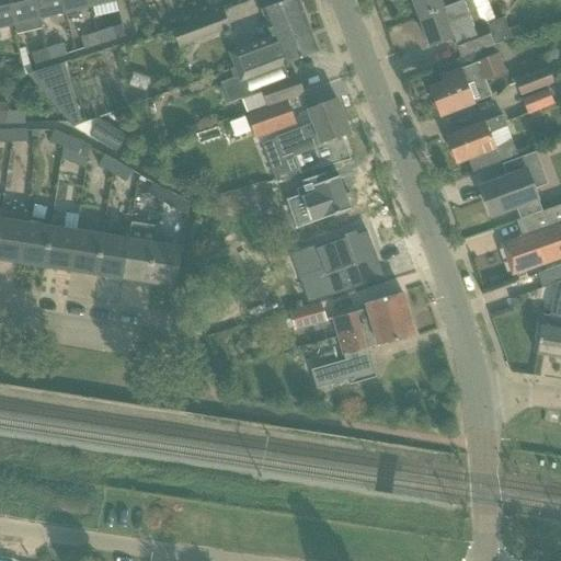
[(0,0),(0,27),(14,25),(8,0),(0,0)]
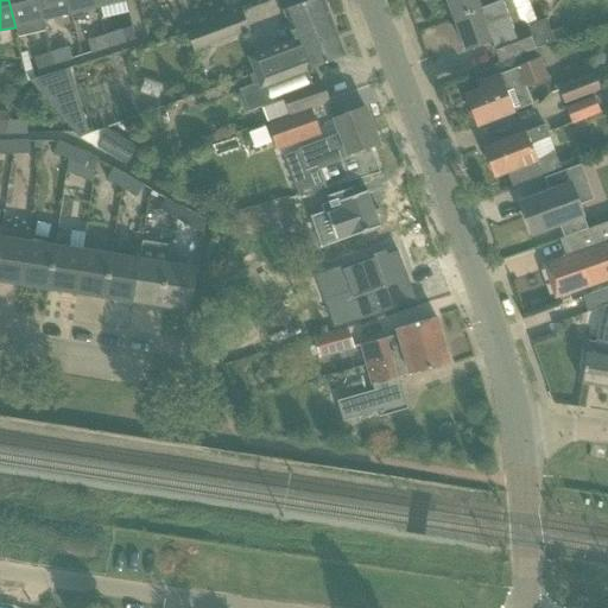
[(8,0),(16,27),(19,39),(46,32),(44,20),(38,0),(8,0)]
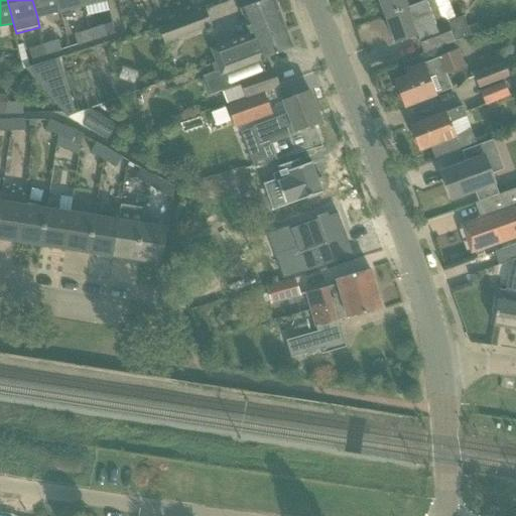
[(32,0),(37,17),(59,11),(56,0),(32,0)]
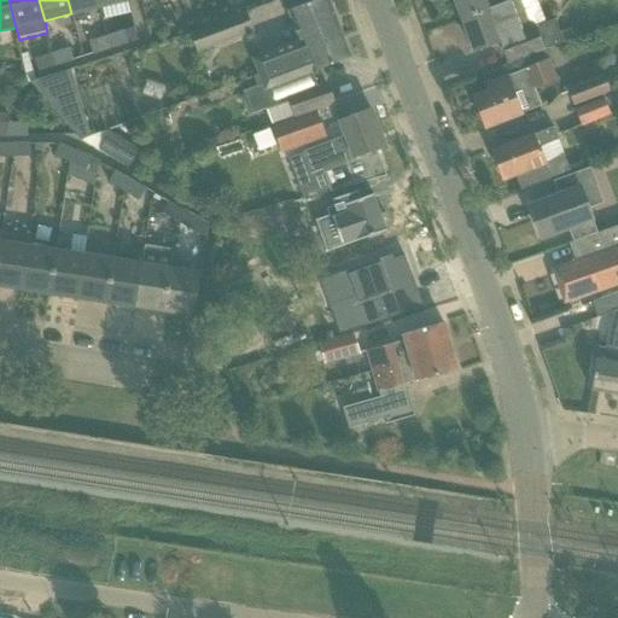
[(68,0),(71,13),(100,7),(98,0),(68,0)]
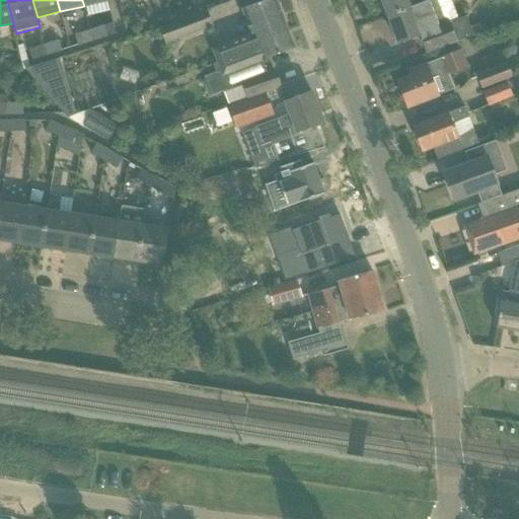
[(252,34),(211,50),(217,63),(257,48),(255,43),(272,36),(273,39),(288,32),(276,0),(265,0),(242,9),(252,34)]
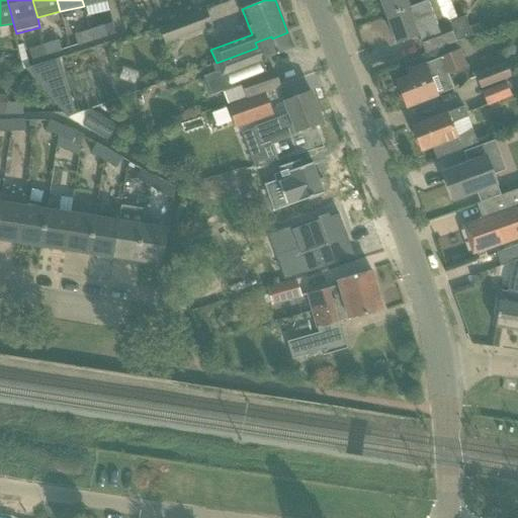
[(379,0),(386,16),(425,2),(424,0),(379,0)]
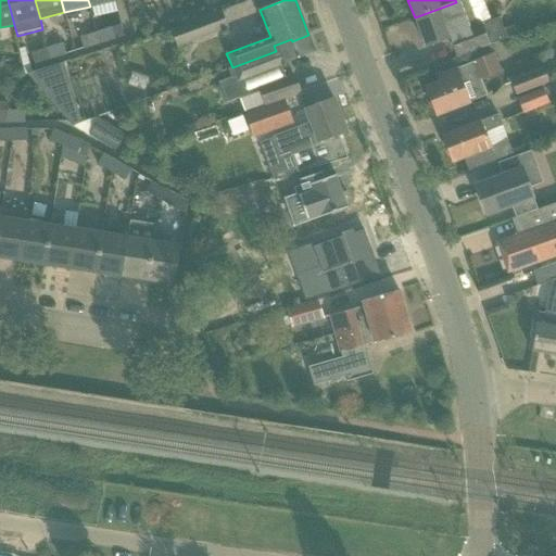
[(460,0),(456,2),(415,17),(425,47),(457,34),(462,46),(465,55),(478,50),(506,40),(506,38),(503,29),(500,17),(490,22),(478,26),(467,0),(460,0)]
